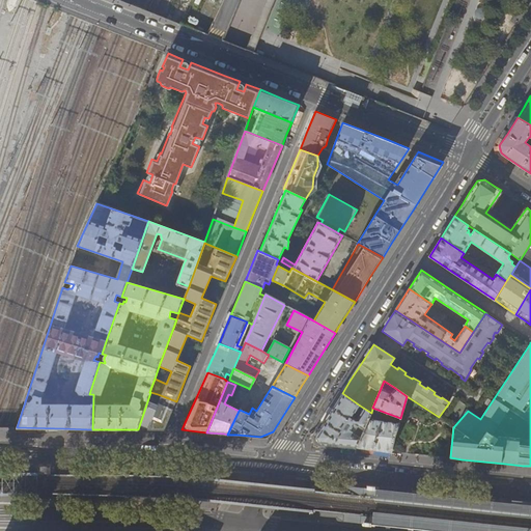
[(241,387),(234,400),(235,403),(241,407),(249,389),(248,388),(247,390),(241,387)]
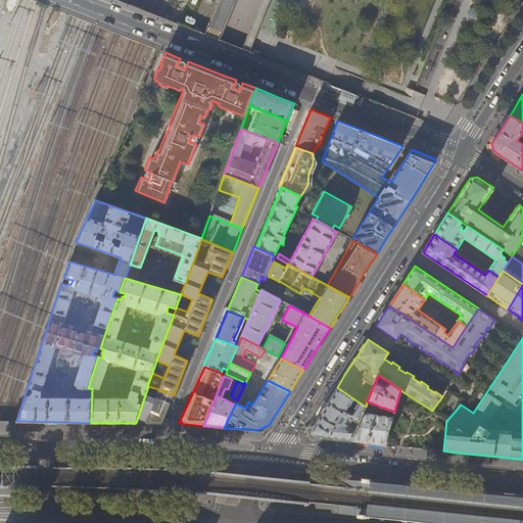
[(148,386),(136,423),(159,424),(162,421),(174,395),(155,388),(148,386)]
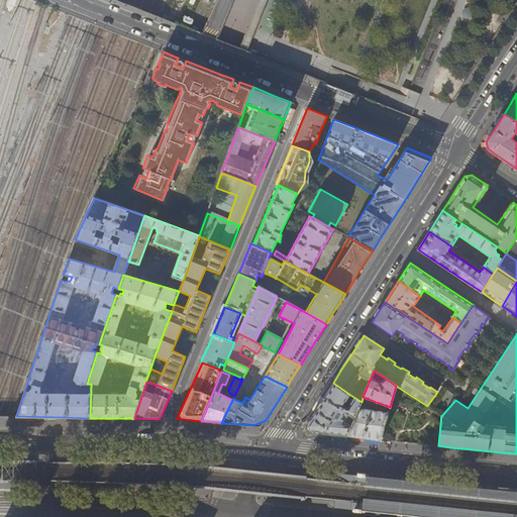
[(343,405),(349,395),(350,395),(333,383),(318,407),(306,425),(309,432),(328,434),(347,436),(348,435),(358,408),(362,402),(353,397),(353,398),(347,408),(343,405)]
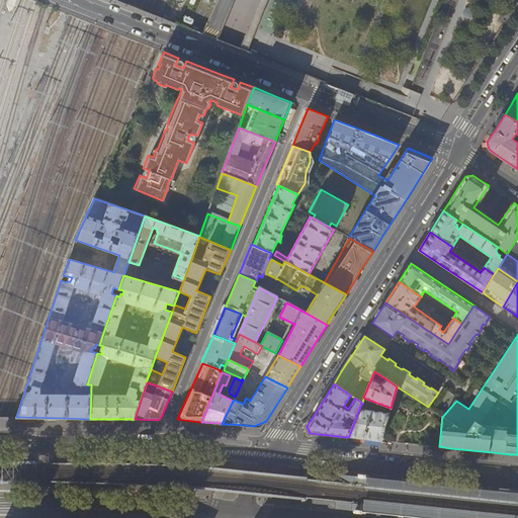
[(381,440),(391,408),(380,410),(365,407),(363,410),(359,409),(349,436),(351,436),(381,440)]
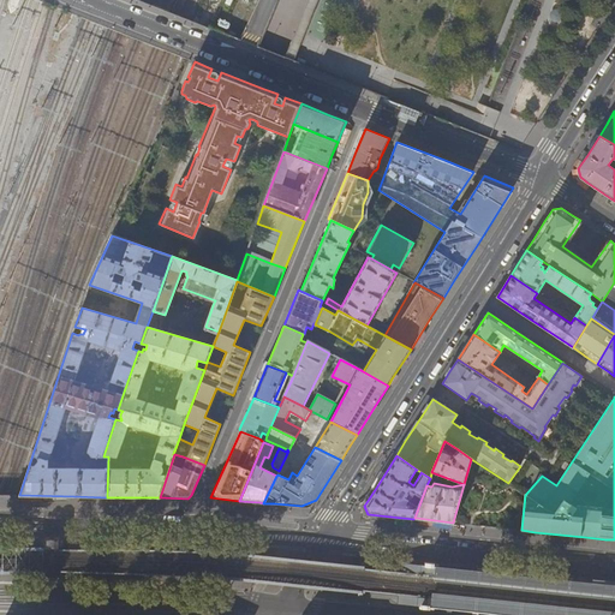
[(454,613),(454,604),(442,602),(441,610),(454,613)]
